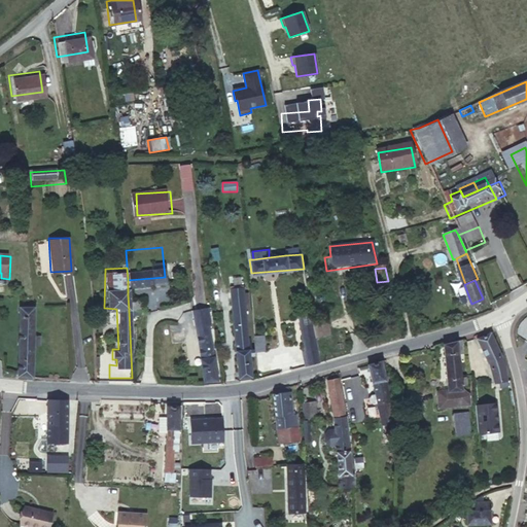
[(232,380),(246,379),(240,282),(226,282),(232,380)]
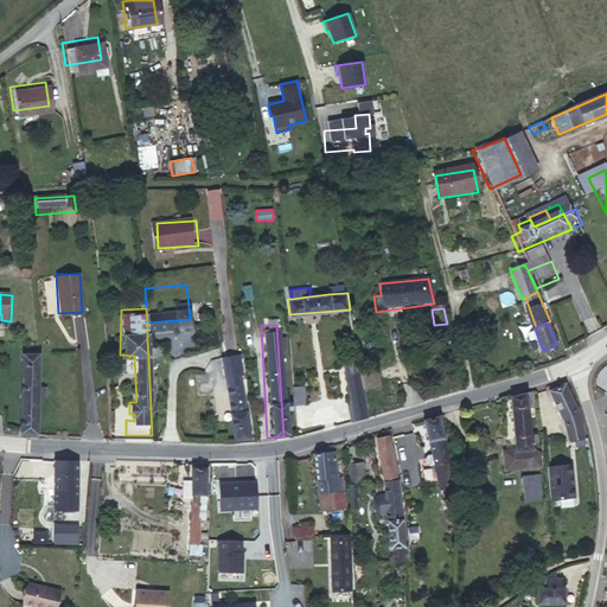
[(558,339),(564,351),(574,346),(569,336),(558,339)]
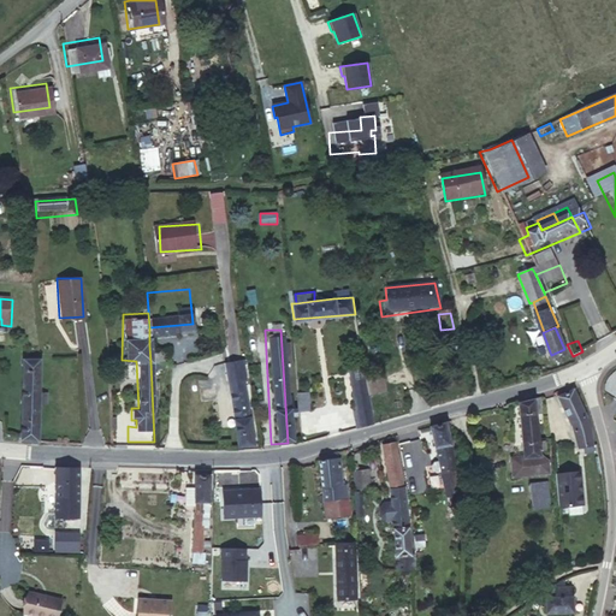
[(165,345),(149,345),(150,362),(159,363),(160,356),(165,356),(165,345)]
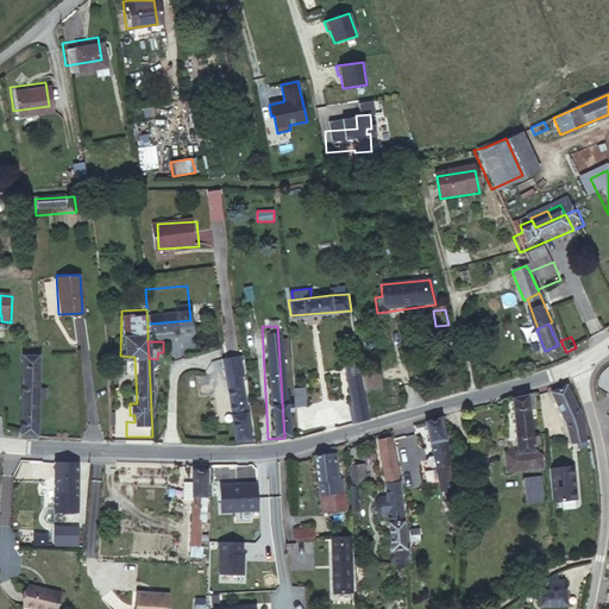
[(13,431),(35,433),(36,347),(16,347),(13,431)]
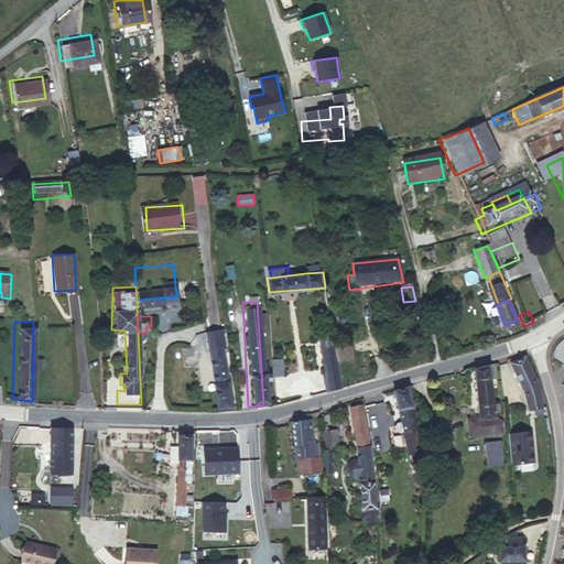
[(331,333),(316,335),(323,392),(337,389),(334,361),(332,345),(331,333)]
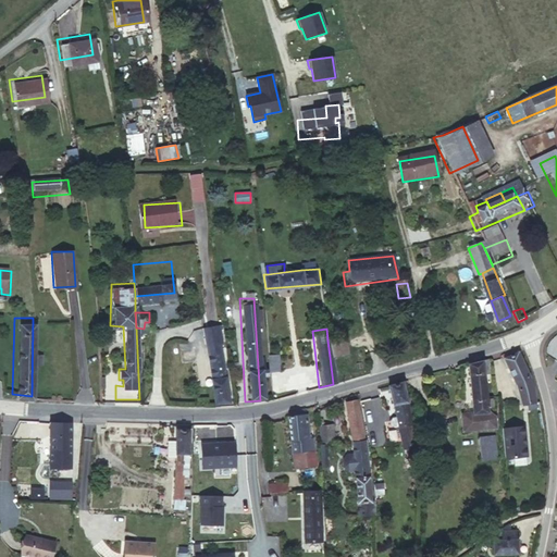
[(207,334),(210,400),(223,400),(220,342),(223,342),(223,334),(207,334)]
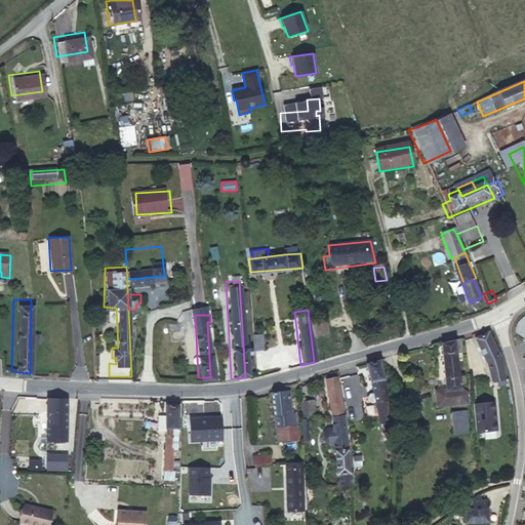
[(324,319),(309,321),(311,336),(326,334),(324,319)]
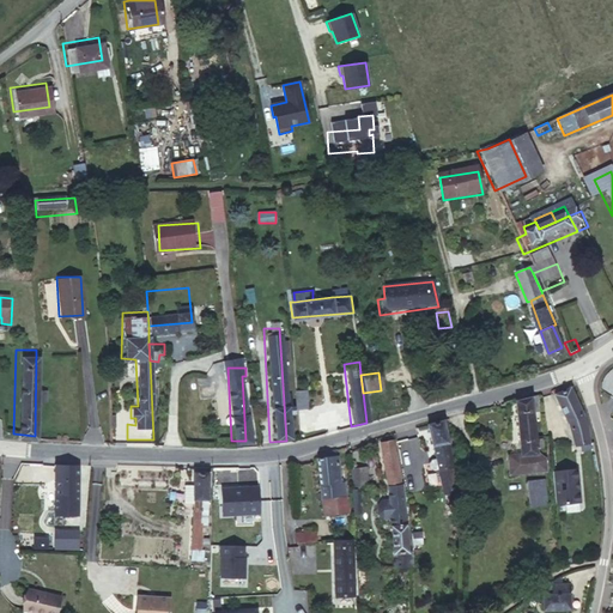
[(584,444),(594,442),(574,386),(562,390),(574,422),(578,444),(584,444)]
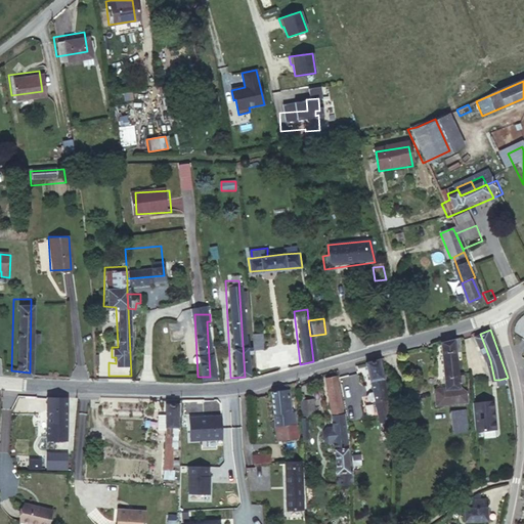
[(465,333),(446,338),(447,374),(462,374),(461,344),(466,344),(465,333)]
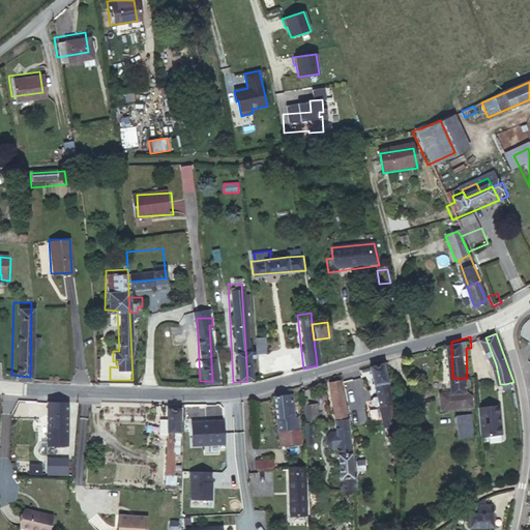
[(260,339),(252,339),(253,353),(261,353),(260,339)]
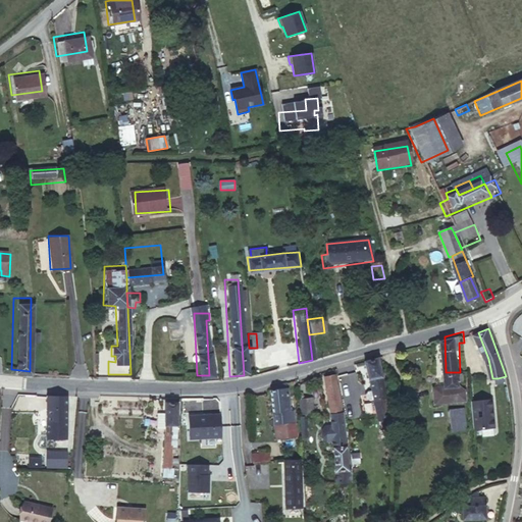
[(96,342),(87,342),(87,363),(94,363),(96,342)]
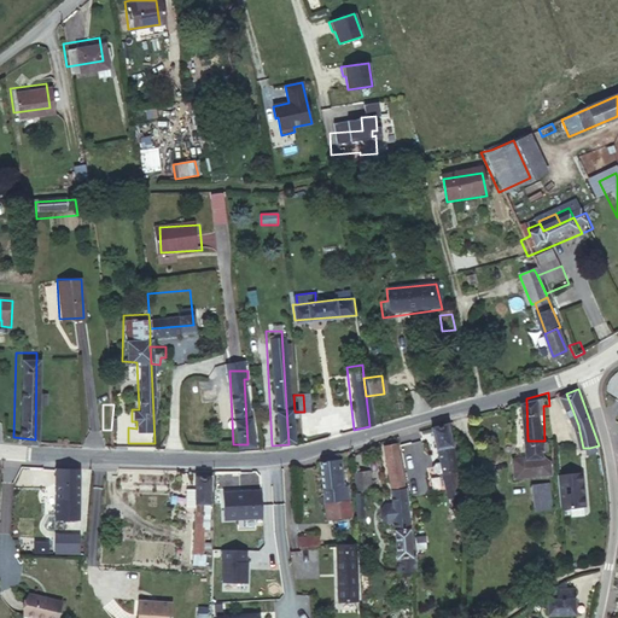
[(464,494),(450,419),(437,421),(443,459),(438,459),(435,464),(436,468),(441,471),(445,470),(450,495),(464,494)]
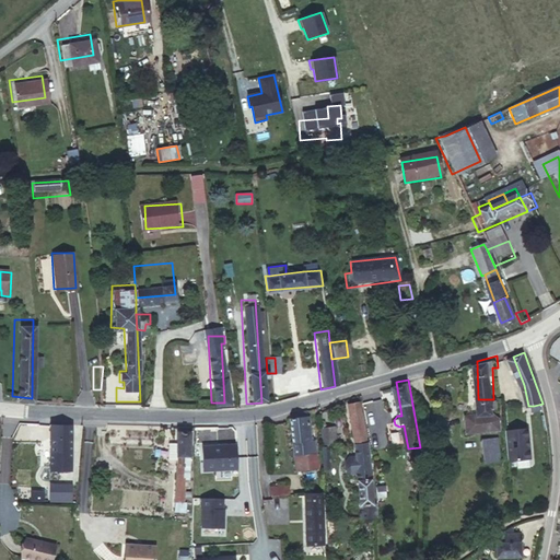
[(359,514),(382,513),(382,494),(377,496),(373,452),(366,398),(351,400),(357,438),(357,453),(359,514)]
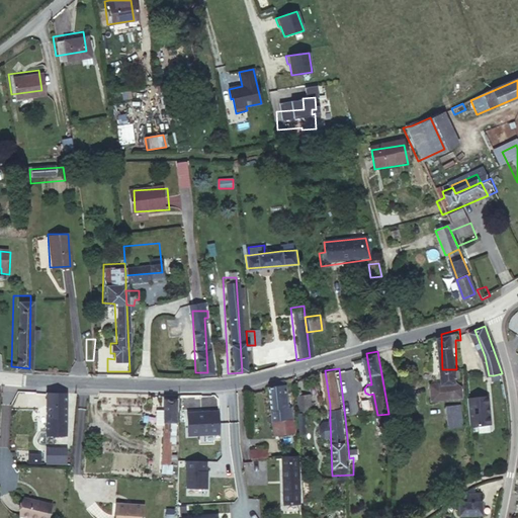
[(456,380),(456,369),(442,369),(443,381),(456,380)]
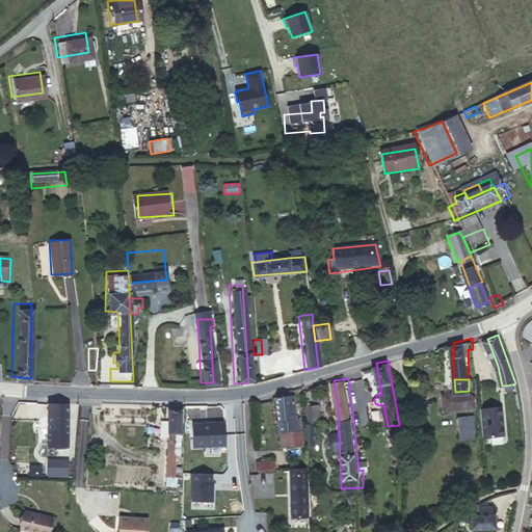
[(292,386),(276,389),(282,441),(303,439),(301,413),(294,413),(292,386)]
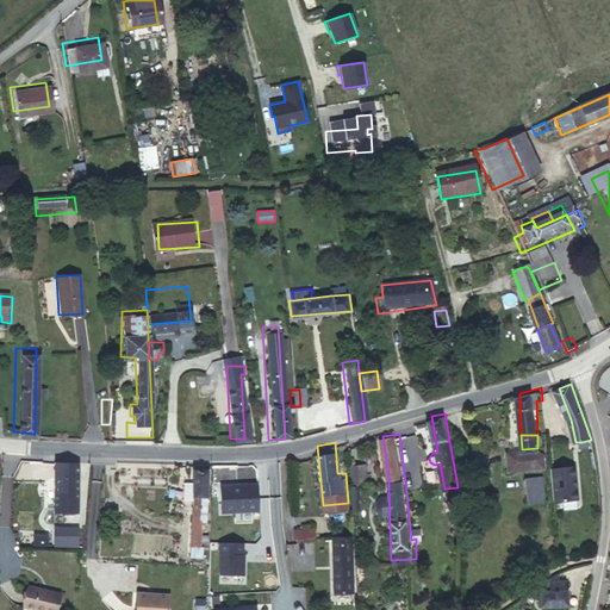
[(466,452),(458,452),(459,470),(468,468),(466,452)]
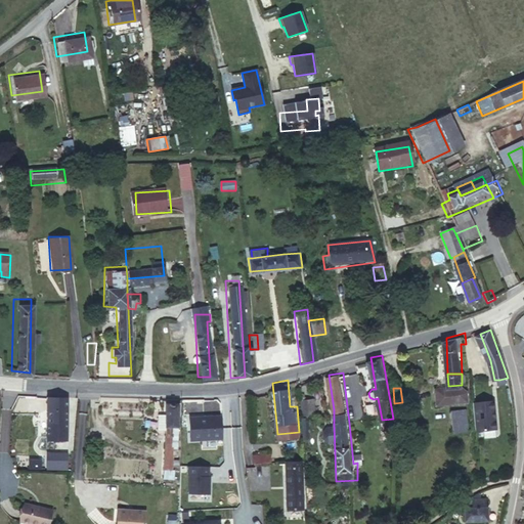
[(181,396),(167,396),(166,407),(166,423),(164,469),(173,469),(176,425),(179,425),(181,396)]
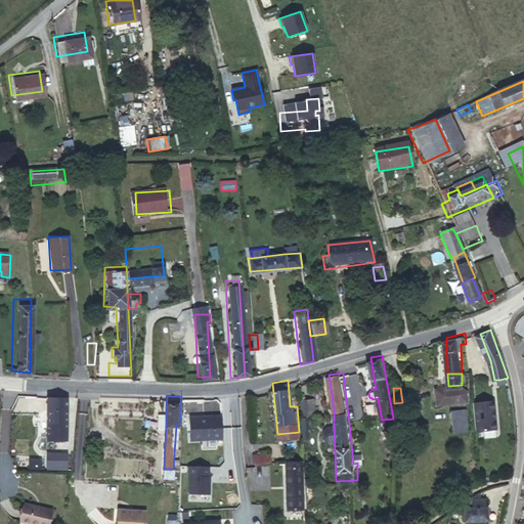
[(68,398),(49,397),(48,441),(67,441),(68,398)]
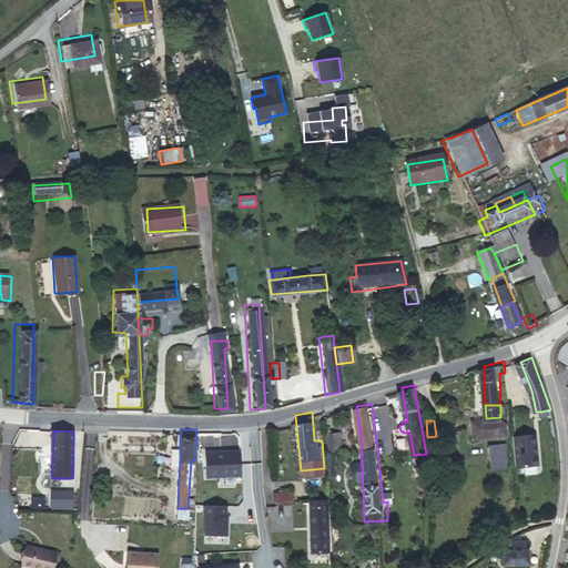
[(344,476),(343,433),(327,433),(327,476),(344,476)]
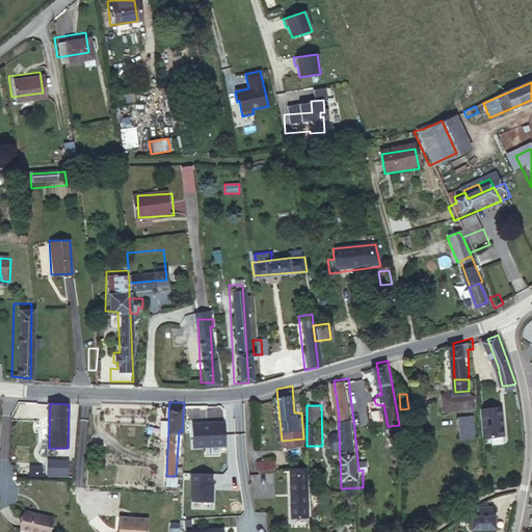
[(445,408),(444,420),(455,419),(455,408),(445,408)]
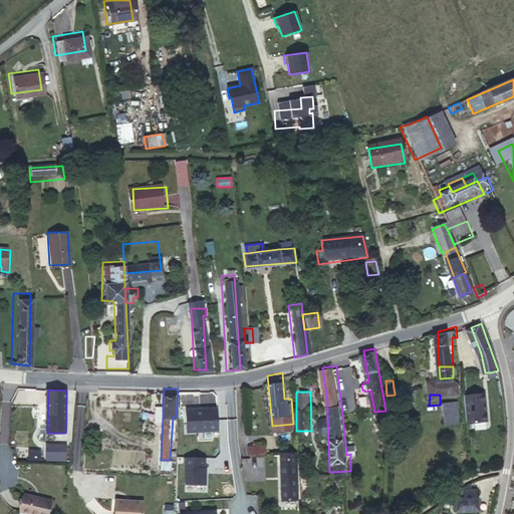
[(488,411),(486,395),(466,397),(468,425),(489,423),(488,415),(486,415),(486,413),(488,411)]
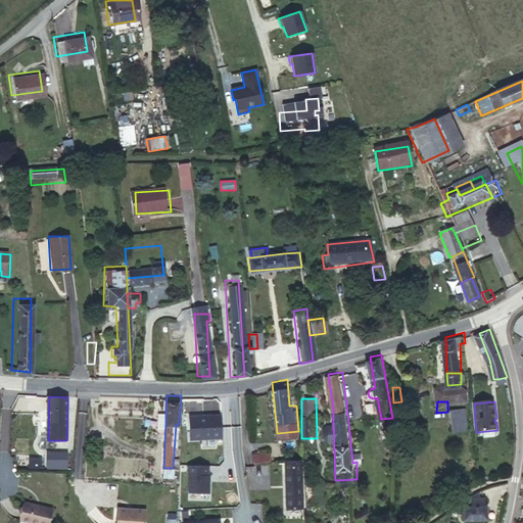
[(449,410),(453,433),(468,431),(465,408),(449,410)]
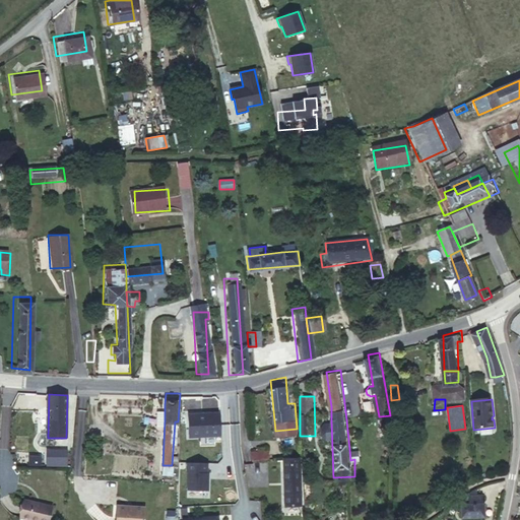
[(435,426),(434,410),(426,411),(426,427),(435,426)]
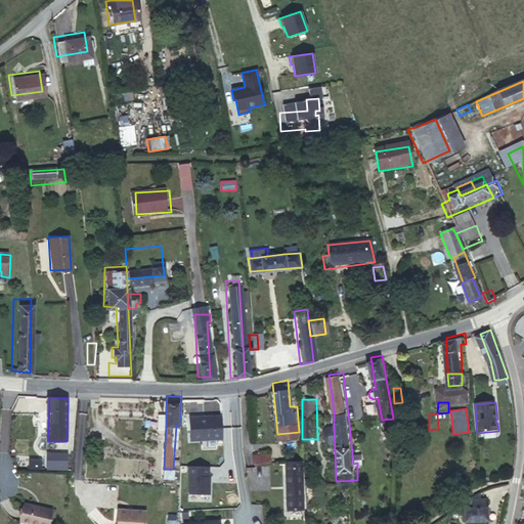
[(222,417),(188,418),(189,442),(223,440),(222,417)]
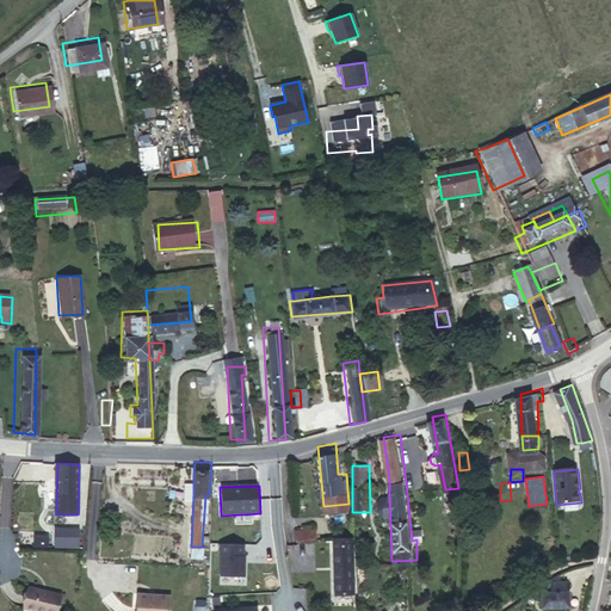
[(288,536),(310,535),(309,522),(287,524),(288,536)]
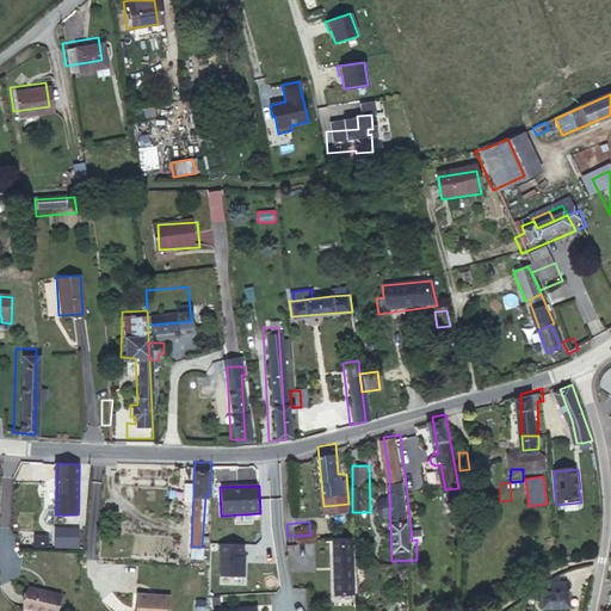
[(55,529),(55,544),(79,545),(79,530),(55,529)]
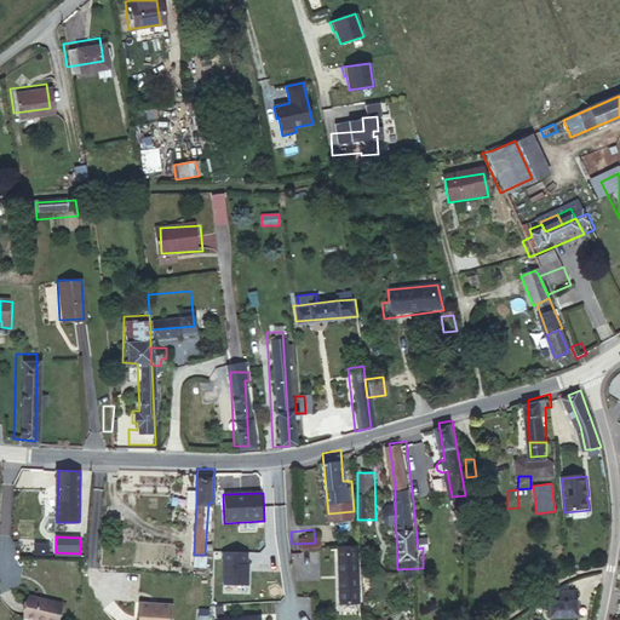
[(359,600),(355,539),(340,540),(344,601),(359,600)]
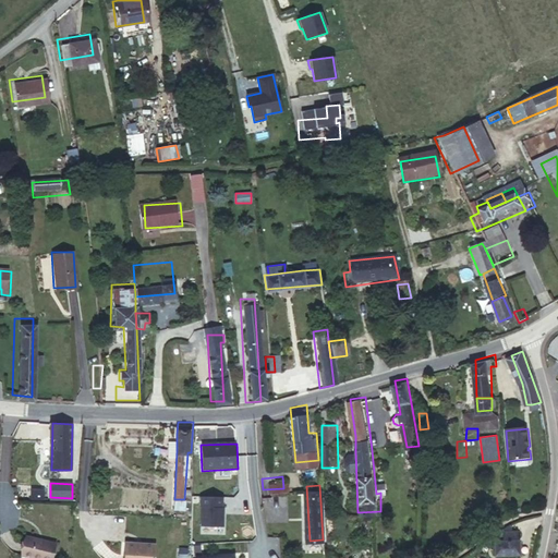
[(225,499),(202,498),(201,529),(223,529),(225,499)]
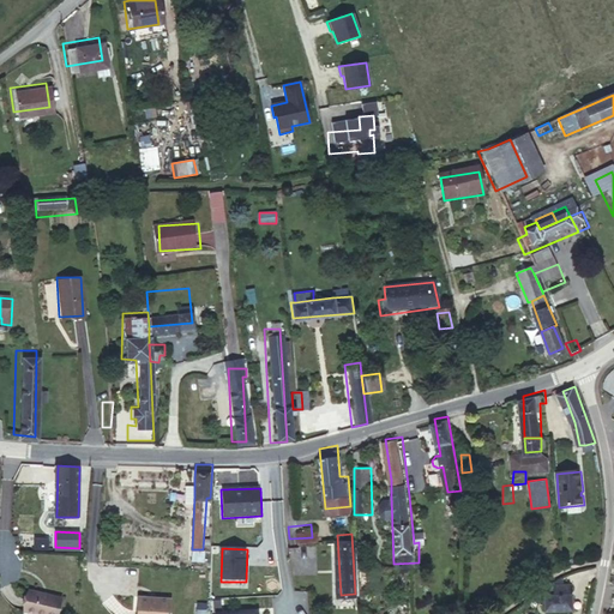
[(565,579),(553,583),(553,606),(577,606),(577,587),(565,587),(565,579)]
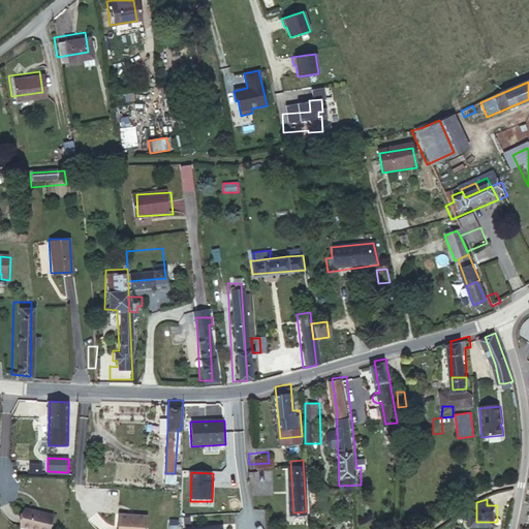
[(45,528),(50,516),(23,509),(19,527),(26,528),(45,528)]
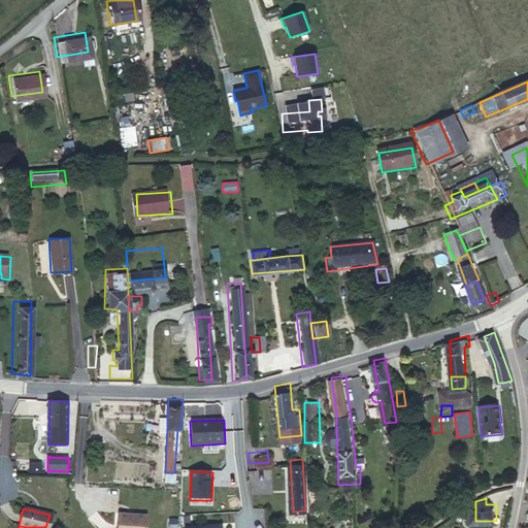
[(128,512),(118,510),(116,527),(144,527),(145,513),(134,512),(133,513),(128,513),(128,512)]
